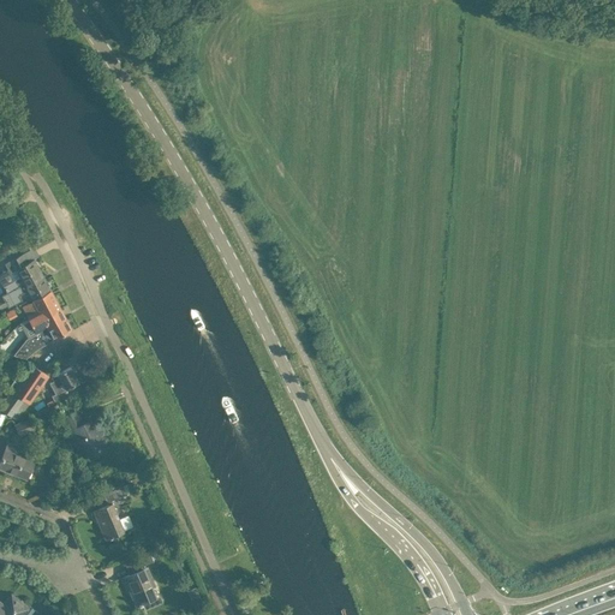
[(4,286),(7,292),(23,284),(25,287),(43,276),(34,260),(28,262),(23,254),(5,263),(10,273),(16,269),(21,276),(4,286)]
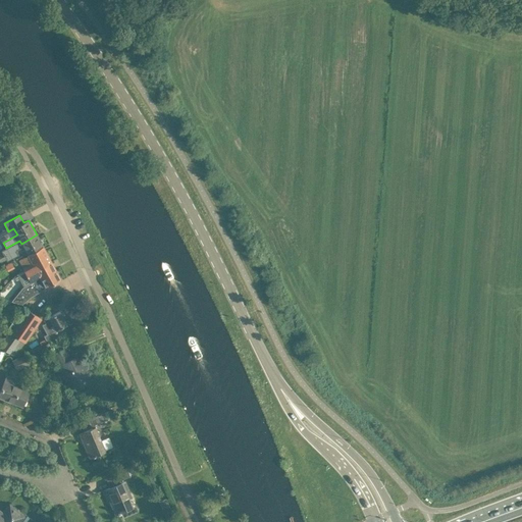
[(19,241),(6,248),(9,254),(22,247),(27,253),(28,254),(43,246),(37,235),(21,244),(19,241)]
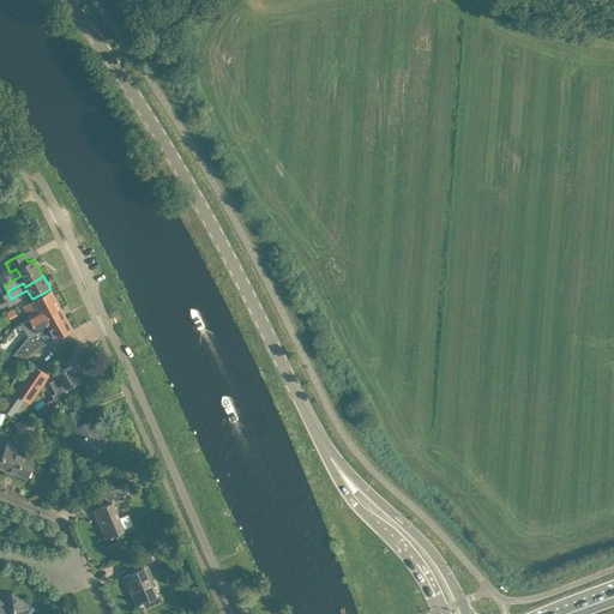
[(22,306),(26,315),(28,314),(46,305),(49,313),(60,307),(50,289),(32,299),(31,298),(32,300),(22,306)]
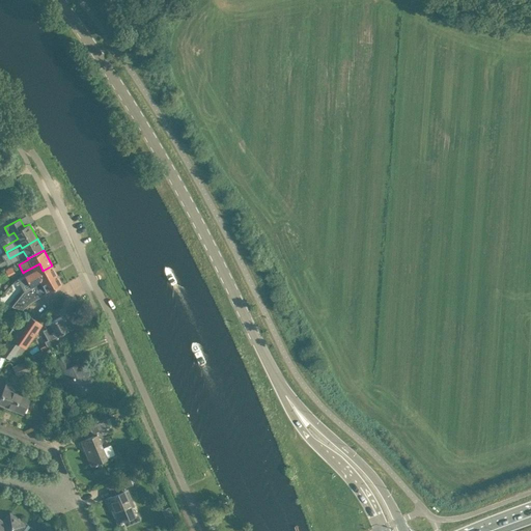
[(31,287),(40,282),(40,283),(56,274),(52,266),(43,271),(39,263),(24,272),(23,273),(31,287)]
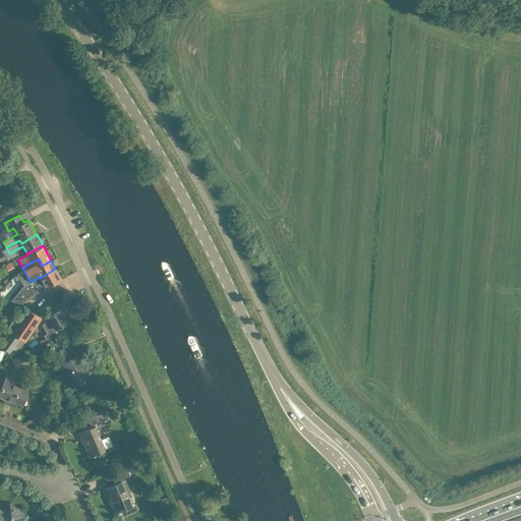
[(5,265),(8,270),(14,267),(11,261),(5,265)]
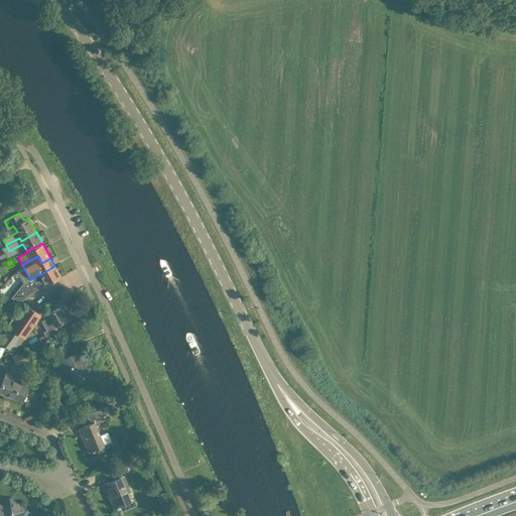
[(60,276),(54,266),(39,275),(39,274),(30,279),(22,284),(12,297),(21,300),(29,293),(60,276)]
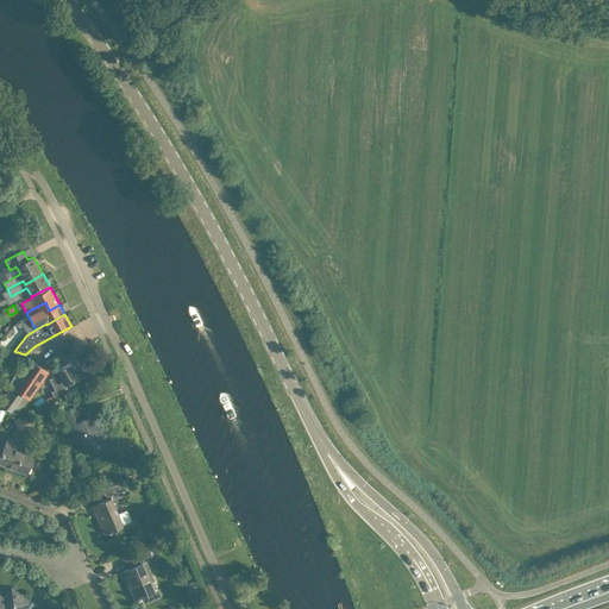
[(12,387),(0,402),(0,403),(18,416),(31,397),(35,405),(45,399),(38,385),(48,372),(31,360),(18,378),(13,374),(6,383),(12,387)]
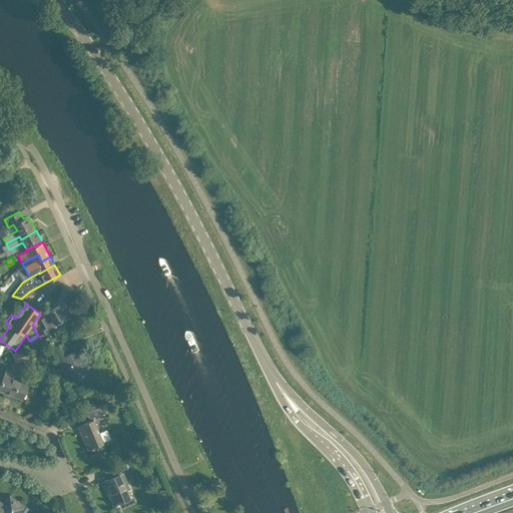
[(41,319),(43,322),(46,329),(55,324),(65,319),(58,306),(42,314),(44,318),(41,319)]
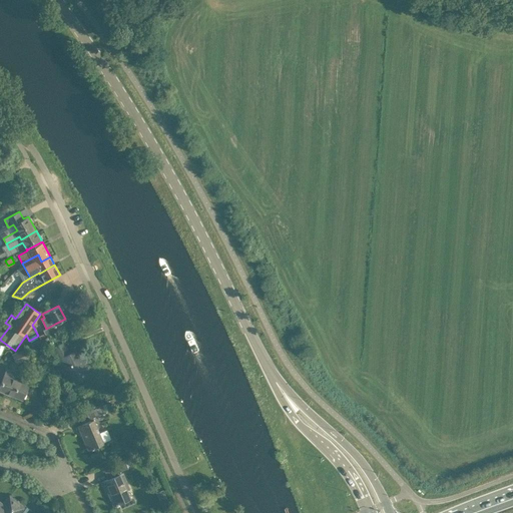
[(52,348),(68,381),(88,372),(78,349),(69,353),(64,342),(52,348)]
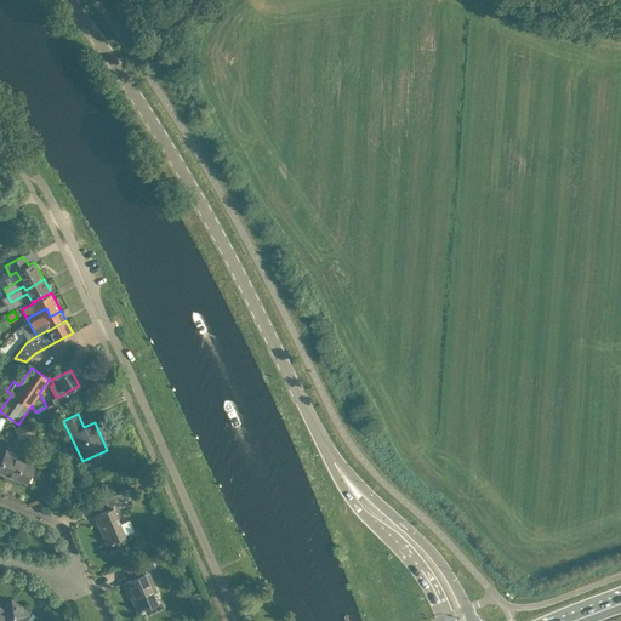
[(15,428),(20,440),(34,433),(29,422),(15,428)]
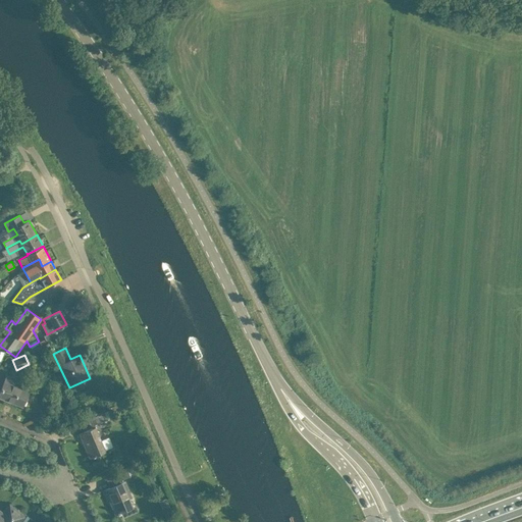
[(16,379),(6,375),(0,390),(0,396),(22,406),(29,390),(13,384),(16,379)]
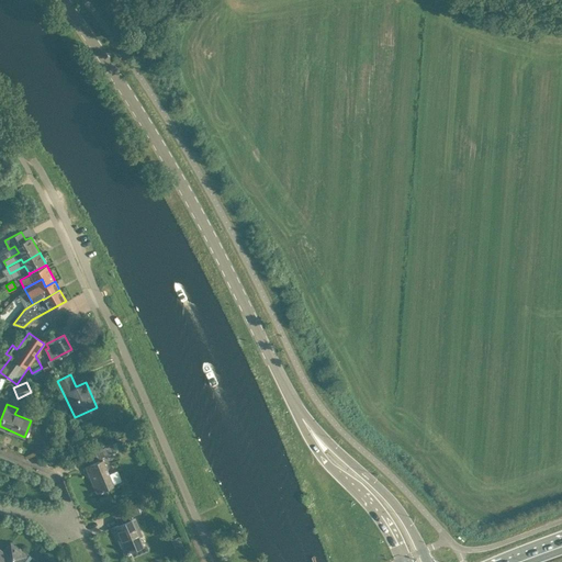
[(96,492),(105,487),(113,484),(101,457),(114,451),(111,444),(94,451),(99,461),(86,467),(91,480),(90,480),(96,492)]
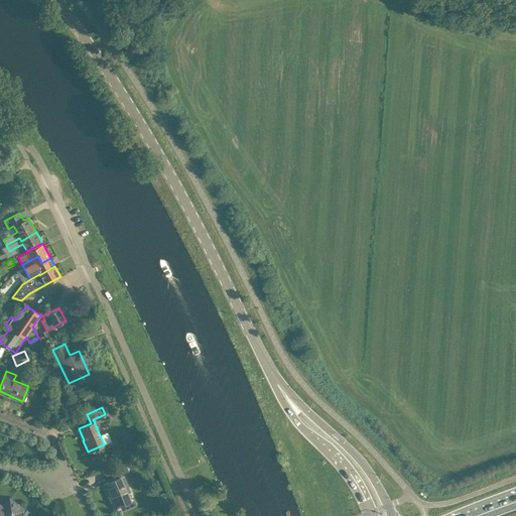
[(108,482),(102,485),(105,493),(107,492),(114,508),(123,504),(130,501),(127,493),(131,491),(124,476),(121,478),(119,475),(129,471),(126,464),(120,466),(110,470),(114,479),(108,482)]
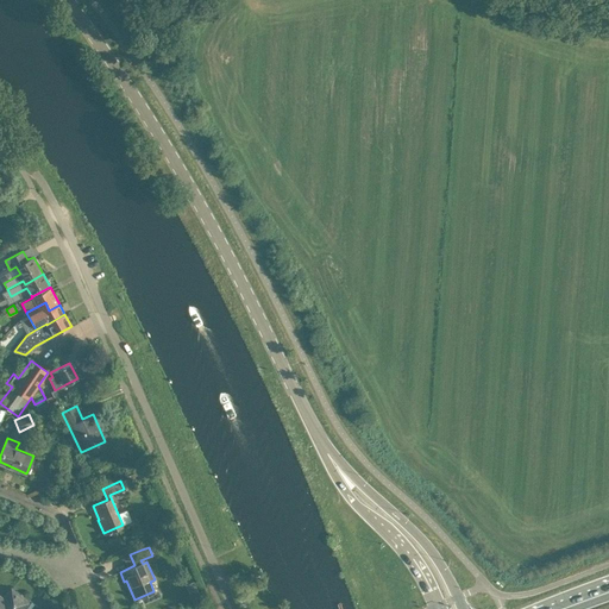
[(232,591),(237,600),(243,597),(244,592),(240,586),(232,591)]
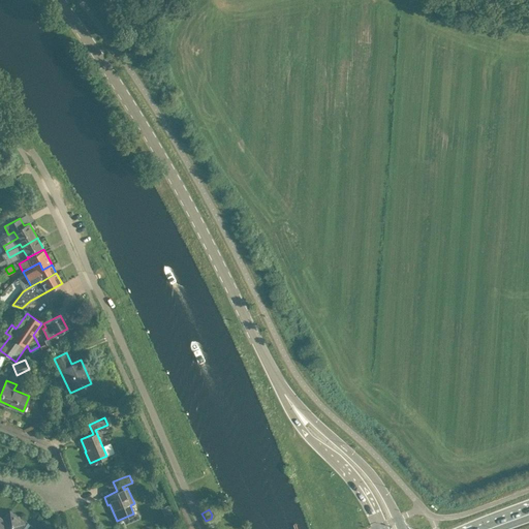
[(0,517),(0,528),(20,528),(21,528),(27,522),(19,515),(18,517),(9,510),(3,519),(0,517)]
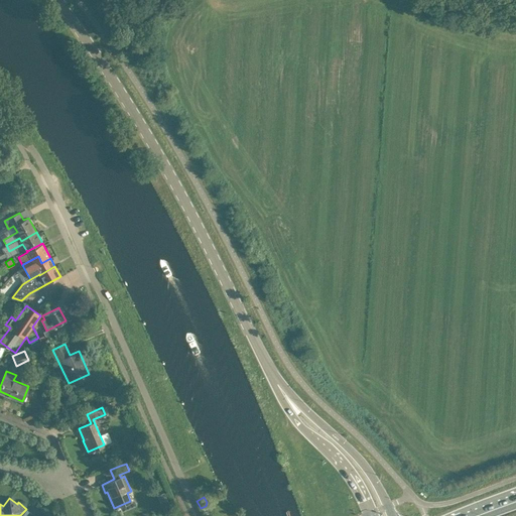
[(167,498),(160,502),(163,509),(170,506),(167,498)]
